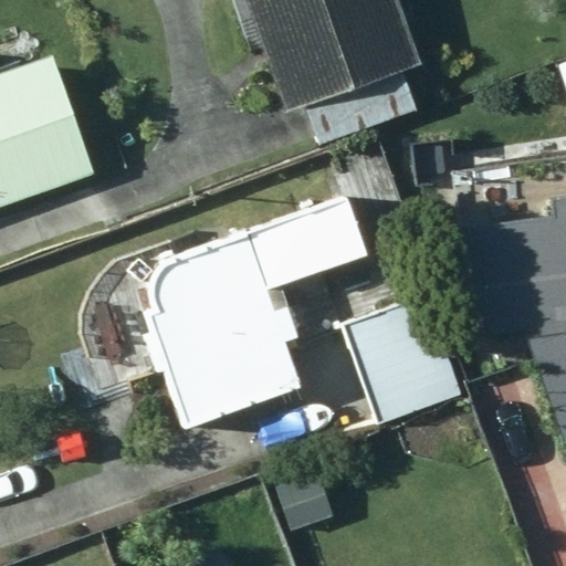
[(232,0),(240,23),(255,19),(284,109),(305,103),(321,148),(418,111),(405,70),(423,63),(400,0),(232,0)]
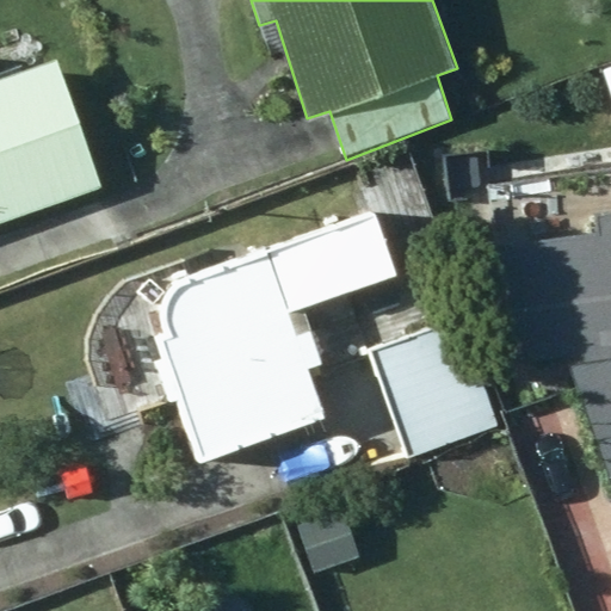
[(0,222),(103,186),(57,61),(0,80),(0,222)]
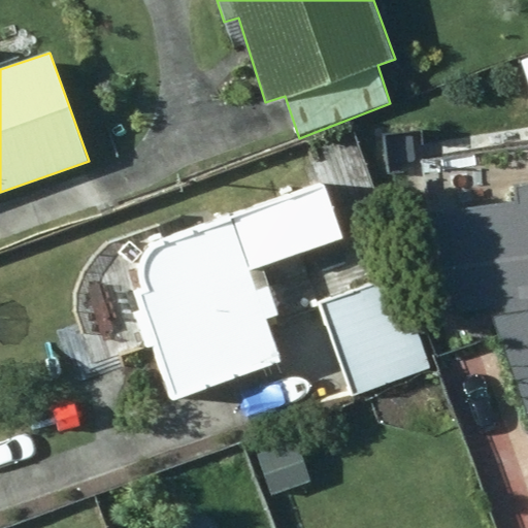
[(492,307),(527,408),(527,182),(517,184),(520,201),(432,212),(446,312),(492,307)]
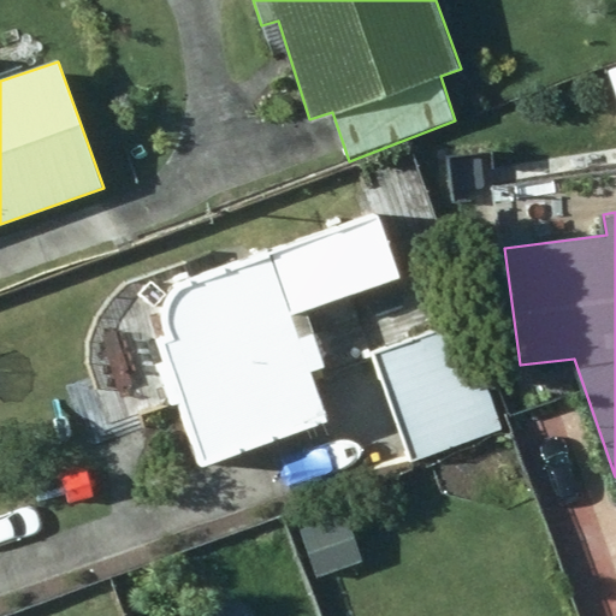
[(202,466),(330,420),(312,371),(326,365),(307,309),(402,276),(379,214),(193,277),(188,280),(183,284),(177,288),(175,292),(171,298),(169,303),(169,309),(169,317),(169,321),(171,326),(173,332),(178,337),(167,341),(202,466)]
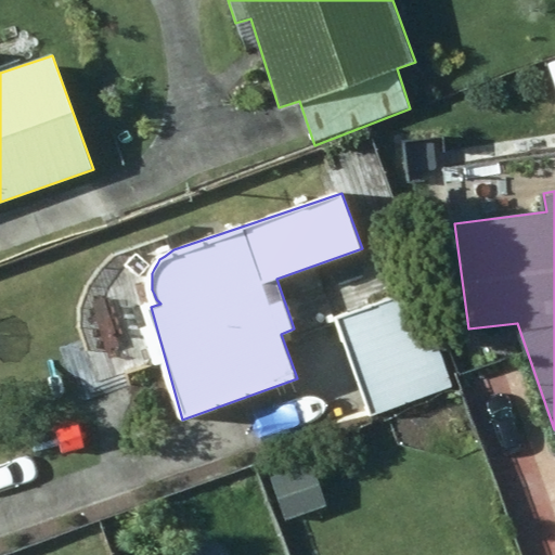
[(420,289),(339,317),(372,415),(451,386),(420,289)]
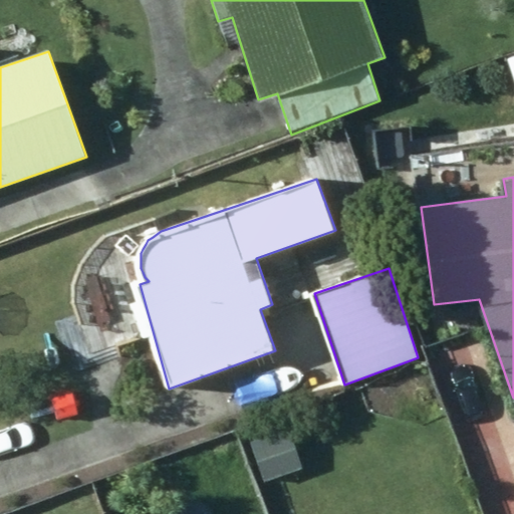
[(288,426),(249,438),(265,483),(302,469),(288,426)]
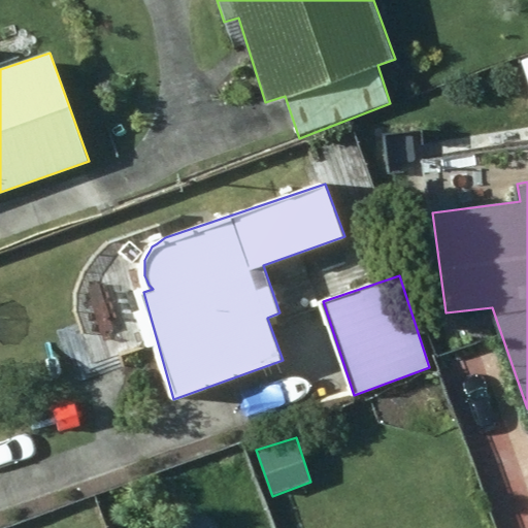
All buildings are outlined.
